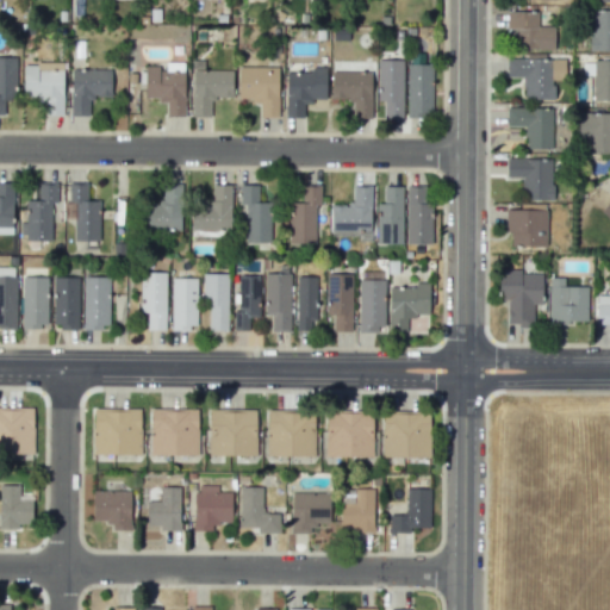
[(609,10),(590,11),(591,51),(609,50),(609,10)]
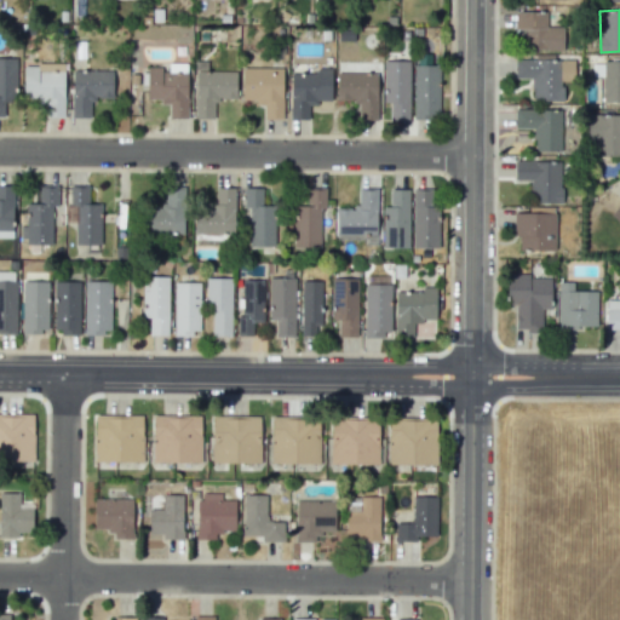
[(562,27),(545,27),(546,12),(515,12),(514,29),(526,29),(524,50),(562,50),(562,27)]
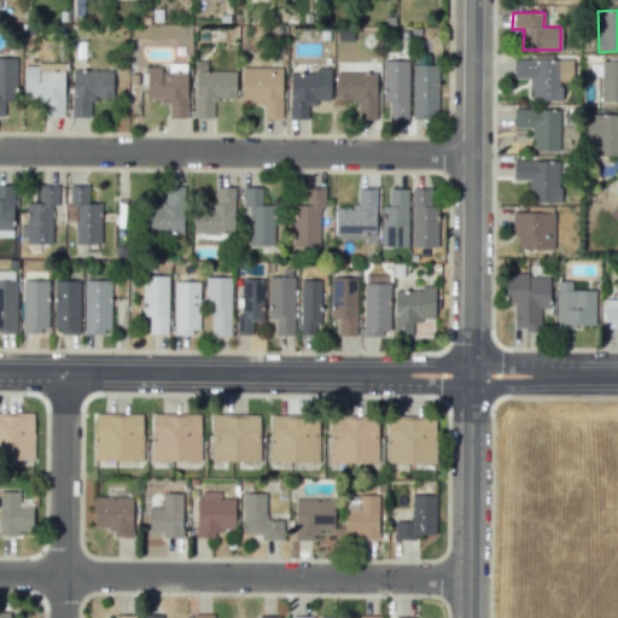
[(15,58),(0,57),(0,116),(3,116),(4,101),(15,101),(15,58)]
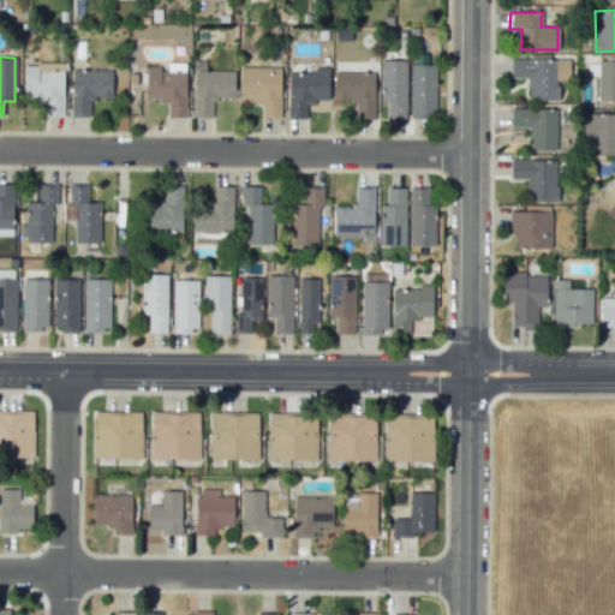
[(559,100),(557,59),(509,60),(511,78),(527,78),(527,101),(559,100)]
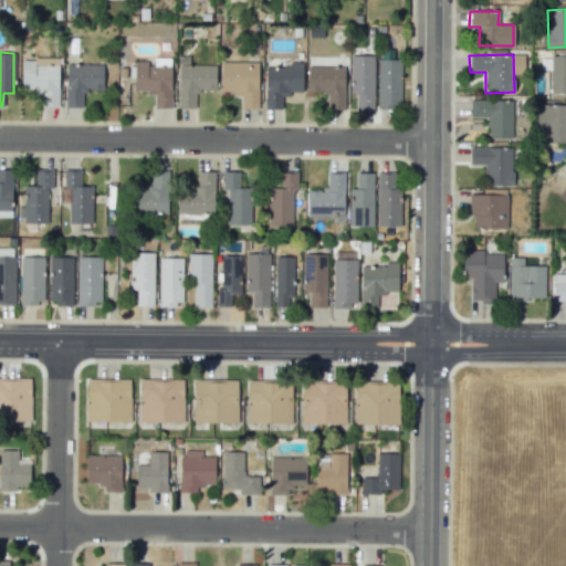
[(373,109),(374,56),(349,55),(349,94),(356,94),(356,109),(373,109)]
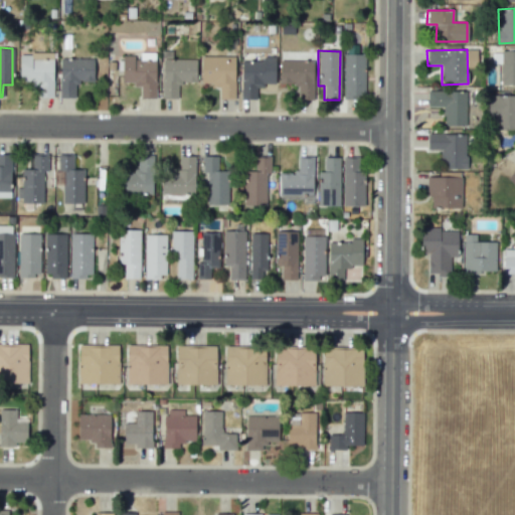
[(514,50),(501,50),(500,84),(514,84),(514,50)]
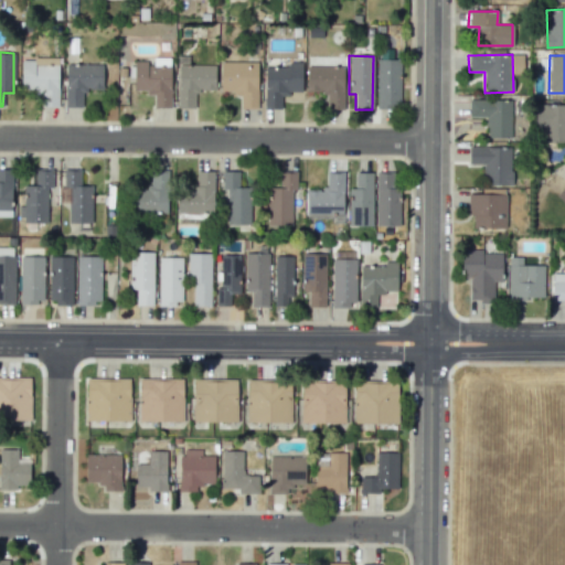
[(215,65),(189,65),(189,56),(178,56),(177,108),(194,108),(194,91),(214,91),(215,65)]
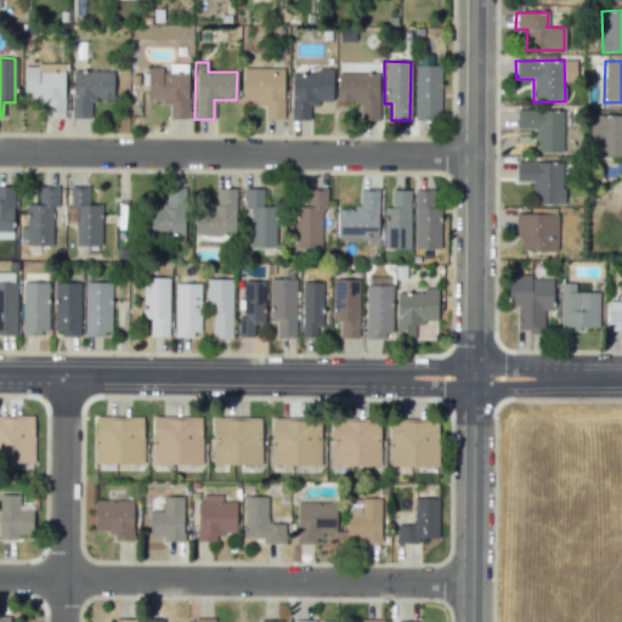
[(147,68),(147,101),(169,102),(169,118),(187,119),(188,63),(169,63),(168,69),(147,68)]
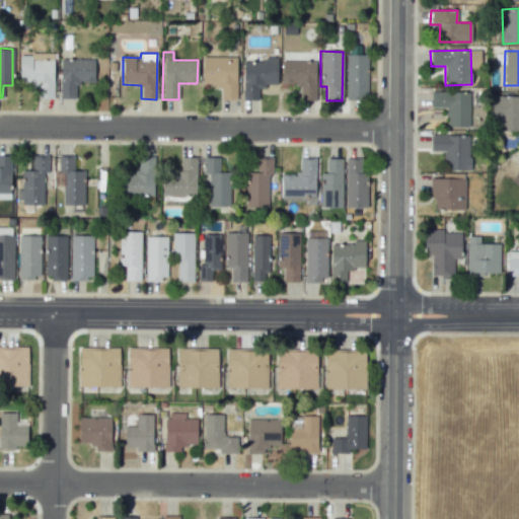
[(315,100),(315,53),(304,53),(304,62),(282,61),(281,85),(300,85),(299,100),(315,100)]
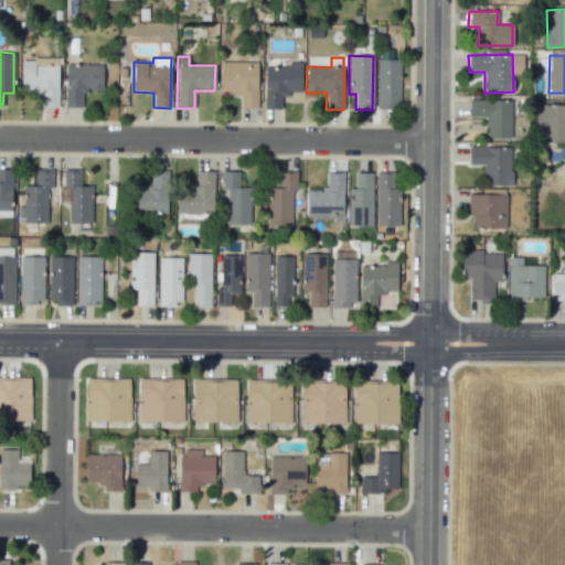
[(59,59),(21,59),(21,92),(40,92),(40,106),(57,106),(59,59)]
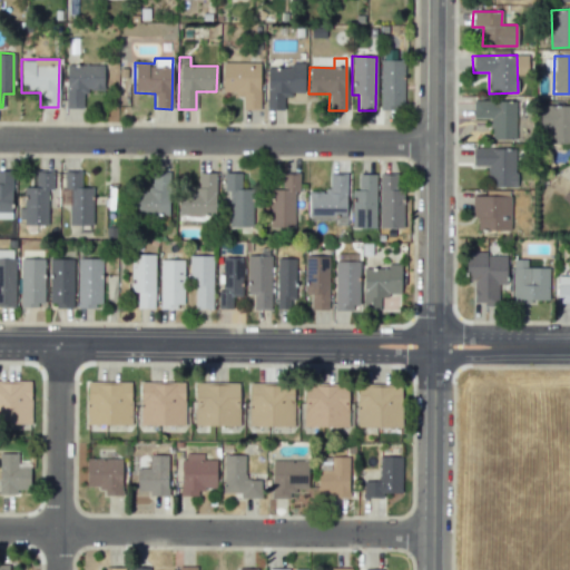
[(380,108),(403,108),(403,60),(379,60),(380,108)]
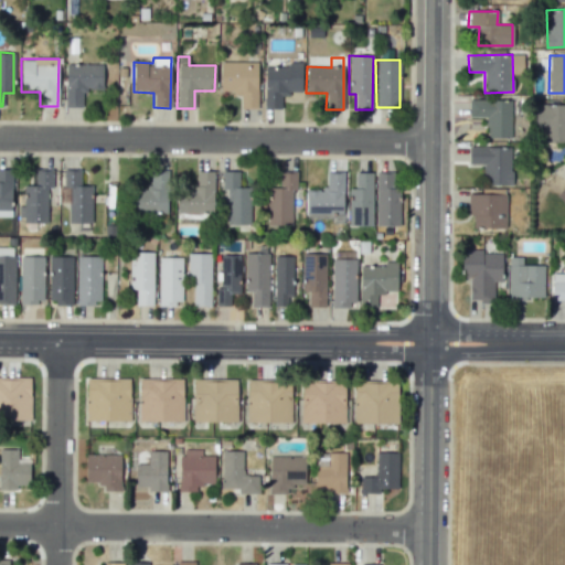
[(220,93),(241,93),(240,108),(257,108),(257,62),(221,62),(220,93)]
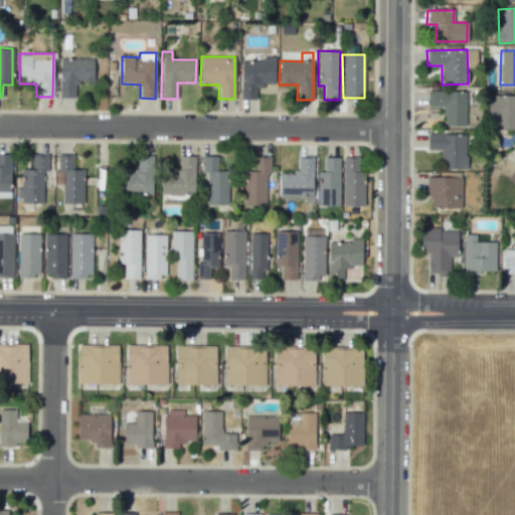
[(240,100),(256,99),(255,86),(275,86),(275,56),(263,56),(263,60),(240,61),(240,100)]
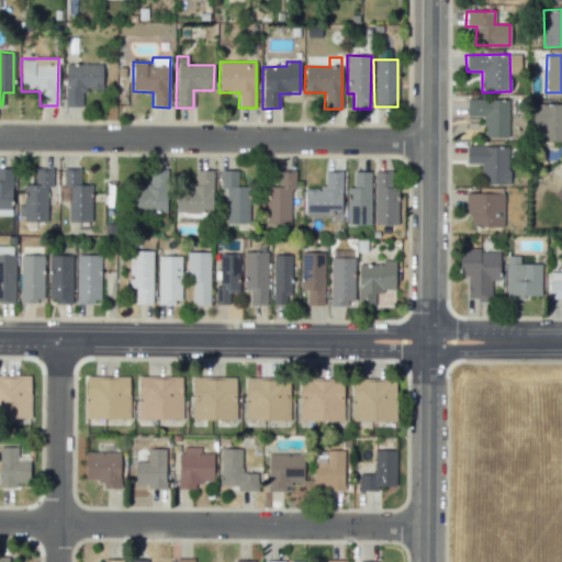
[(81,107),(81,90),(102,89),(102,64),(64,64),(65,107),(81,107)]
